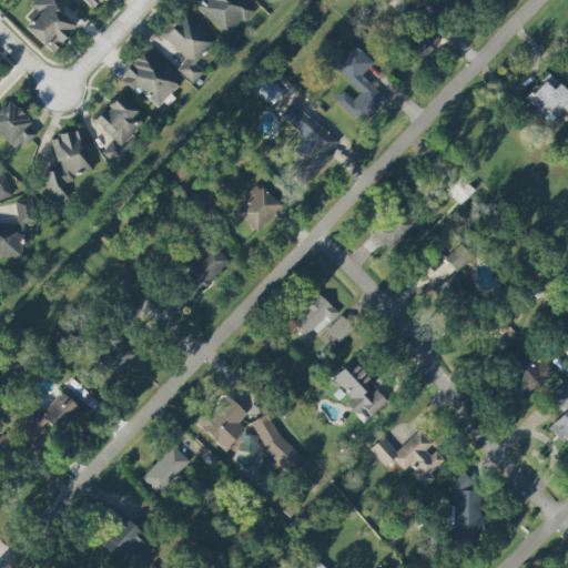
[(69,4),(63,0),(34,0),(29,6),(37,12),(23,27),(51,53),(77,27),(61,12),(69,4)]
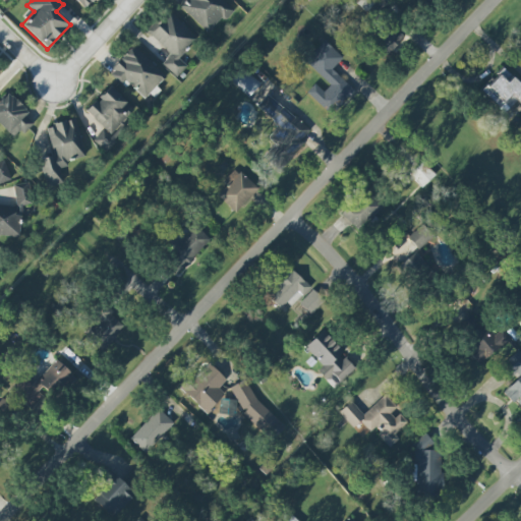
[(180,0),(177,4),(210,34),(233,8),(223,0),(180,0)]
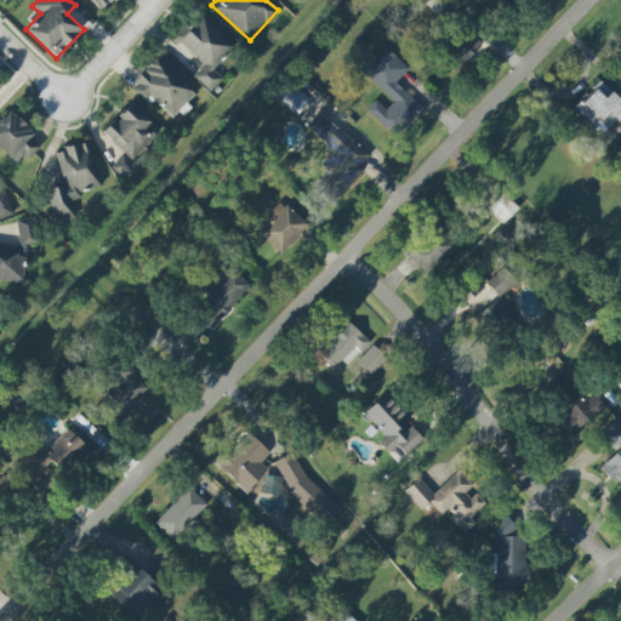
[(429,0),(431,13),(461,13),(461,0),(429,0)]
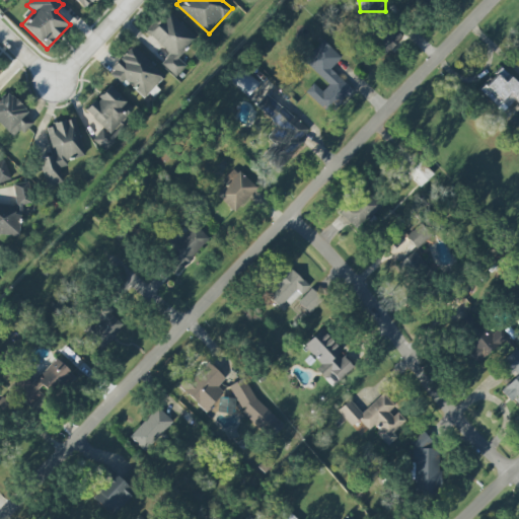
[(197,38),(167,10),(147,32),(170,54),(161,64),(175,77),(187,65),(178,58),(197,38)]
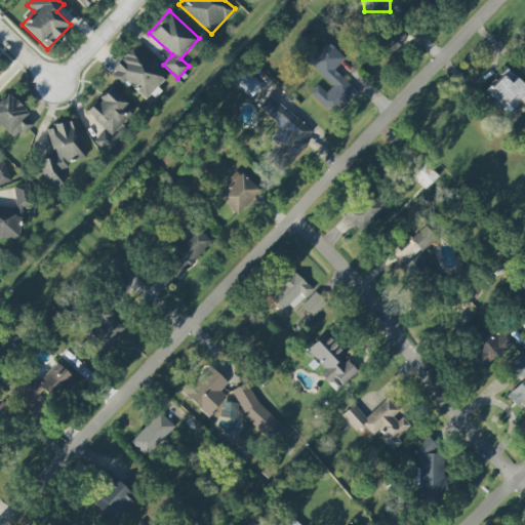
[(394,56),(407,35),(392,26),(378,47),(394,56)]
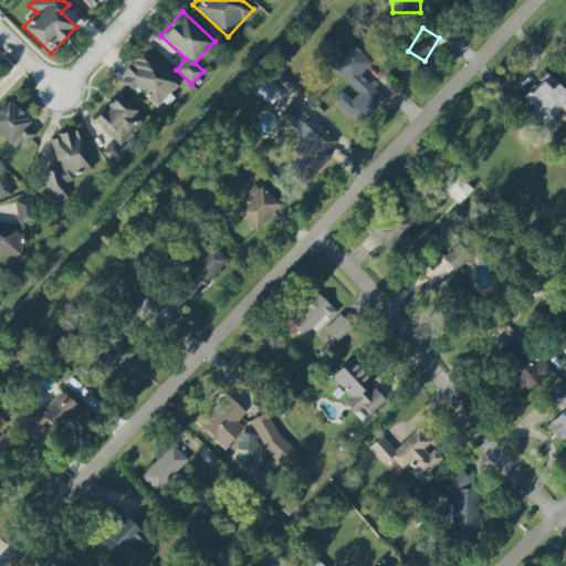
[(385,97),(360,75),(373,63),(353,44),(331,66),(358,93),(352,100),(343,91),(334,101),(359,125),(385,97)]
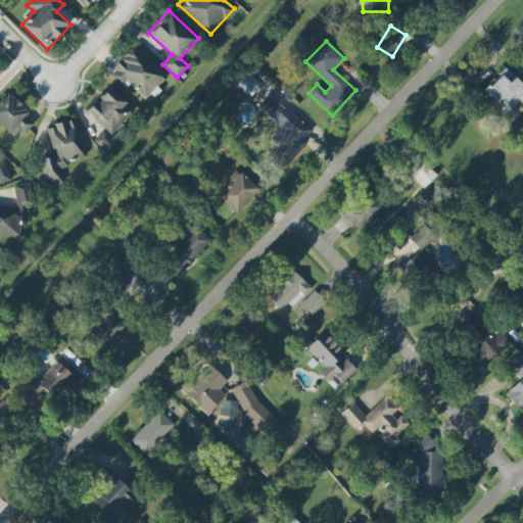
[(144,101),(167,77),(134,46),(111,70),(144,101)]
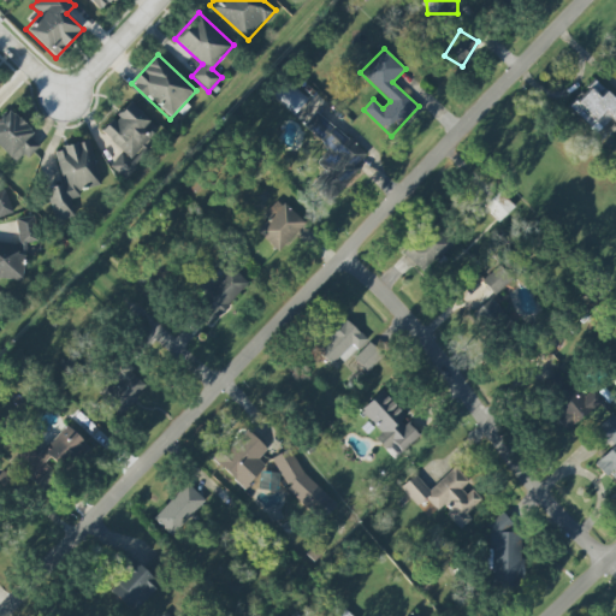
[(615,100),(596,81),(569,107),(597,134),(611,119),(615,123),(615,100)]
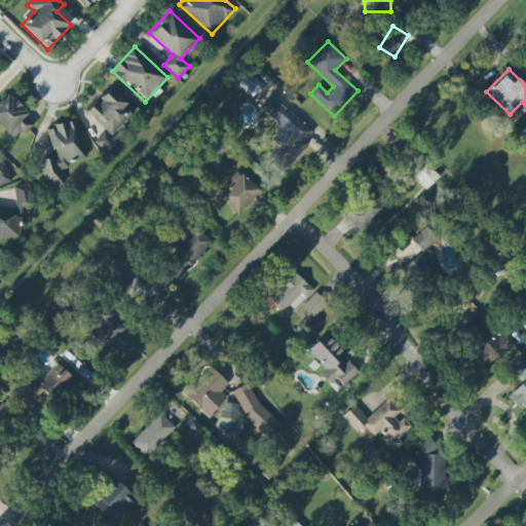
[(260,84),(251,75),(239,87),(250,97),(260,84)]
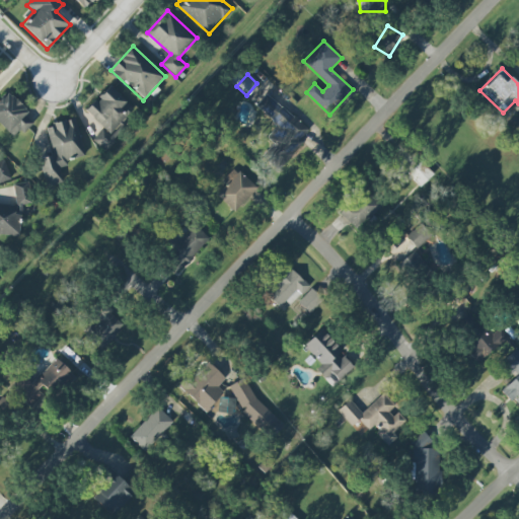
[(85,112),(103,129),(93,140),(103,149),(138,113),(109,86),(85,112)]
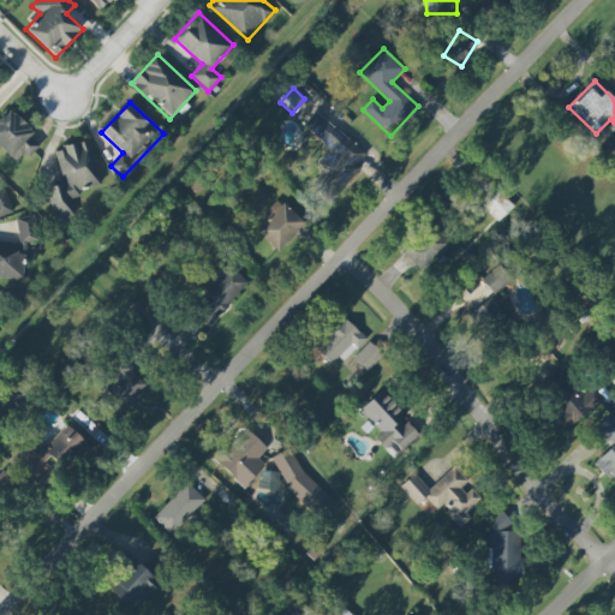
[(0,119),(0,147),(18,165),(37,144),(30,137),(34,132),(10,109),(0,119)]
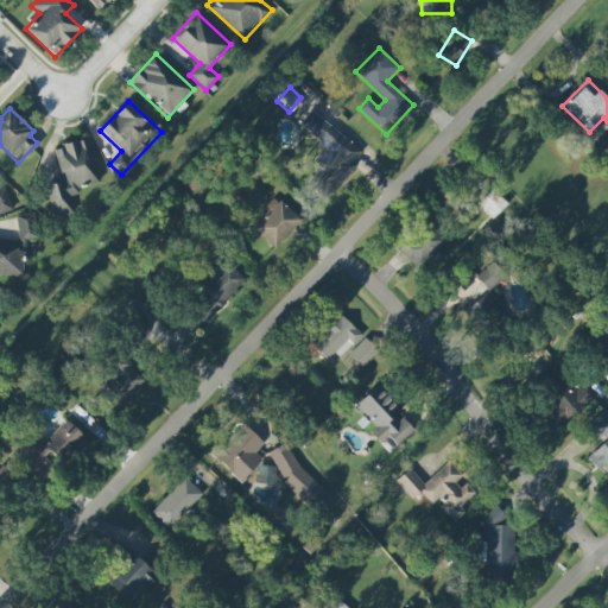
[(299,126),(325,145),(312,162),(320,168),(308,184),(329,200),(365,150),(310,112),(299,126)]
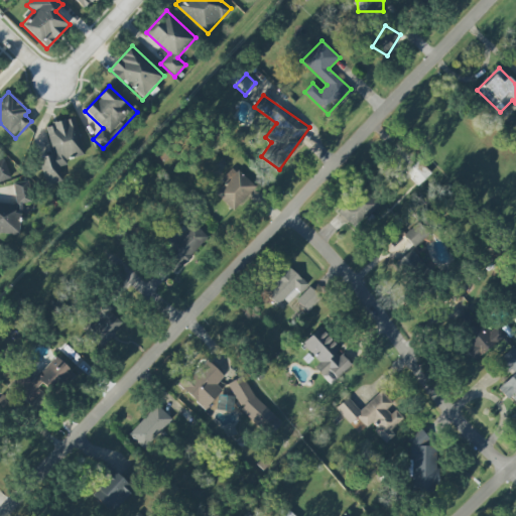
[(85,156),(75,118),(45,125),(53,154),(38,158),(46,185),(62,181),(58,164),(85,156)]
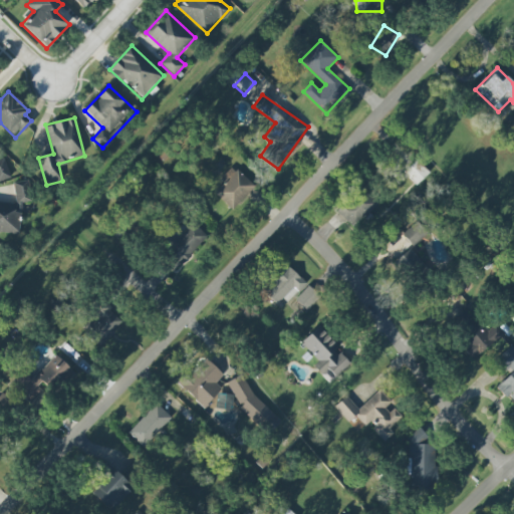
[(0,181),(11,178),(4,158),(0,159),(0,181)]
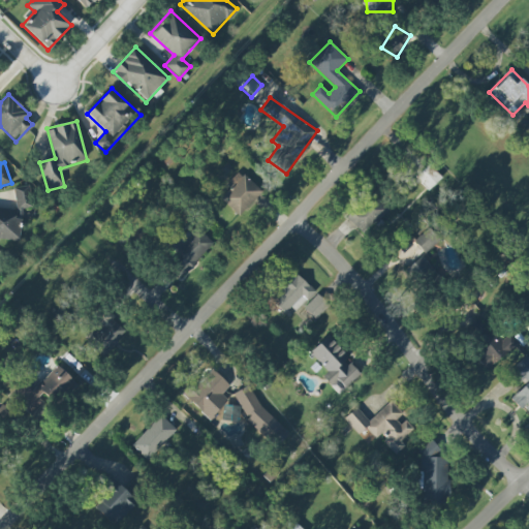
[(416,178),(430,190),(441,178),(428,165),(416,178)]
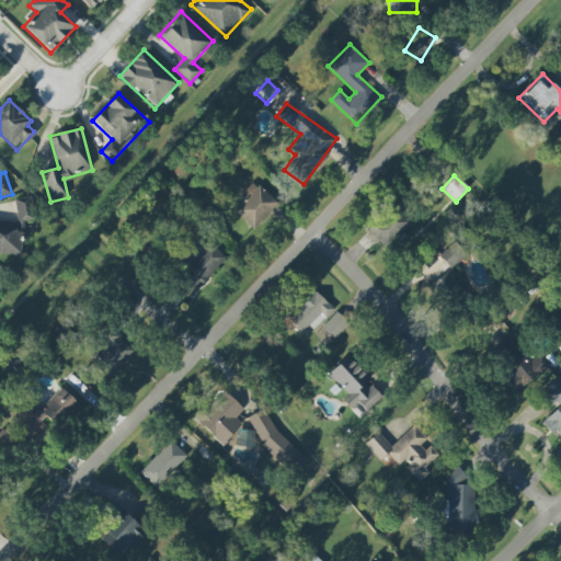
[(235,210),(253,229),(277,204),(254,182),(243,193),(248,197),(235,210)]
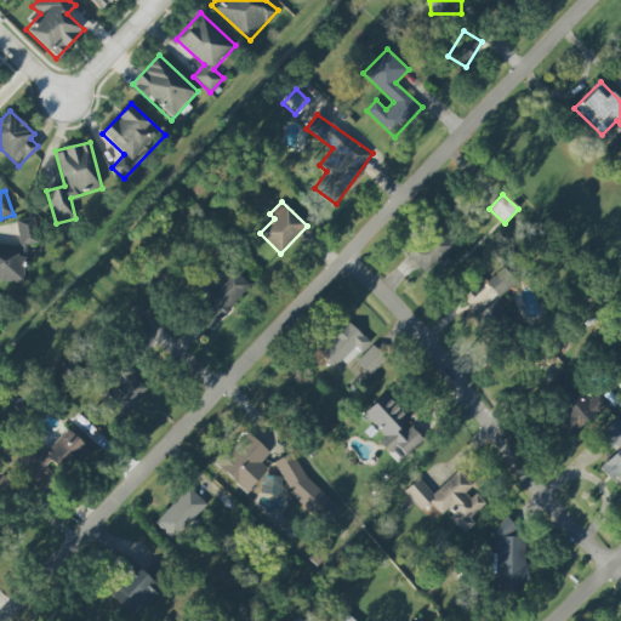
[(0,280),(23,283),(27,244),(35,244),(38,221),(20,218),(17,246),(0,244),(0,280)]
